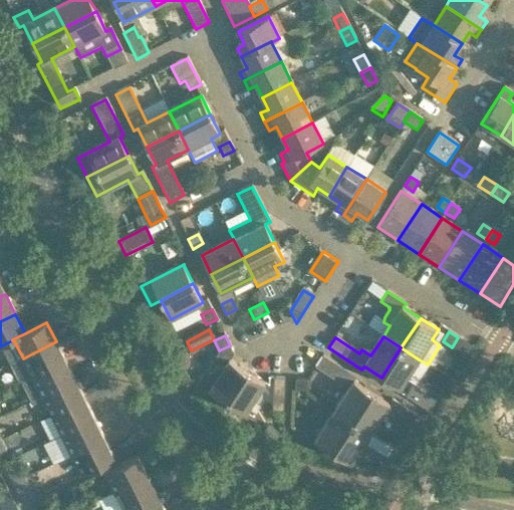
[(66,361),(56,341),(23,358),(32,378),(66,361)]
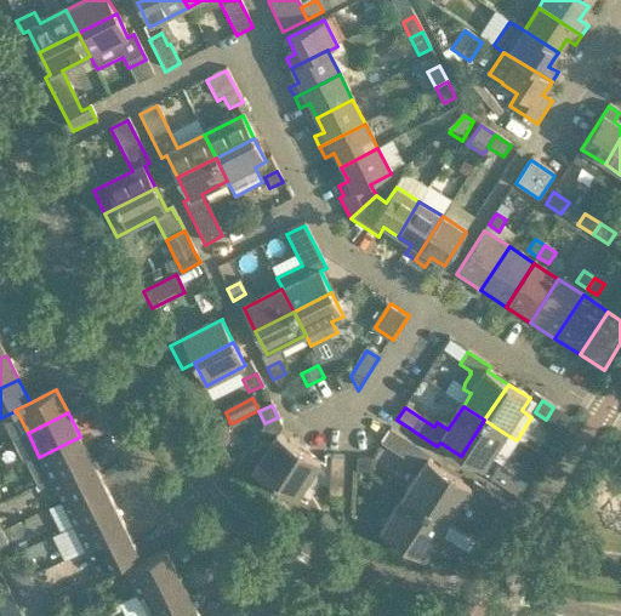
[(506,434),(484,420),(461,456),(483,471),(491,458),(501,465),(517,440),(506,434)]
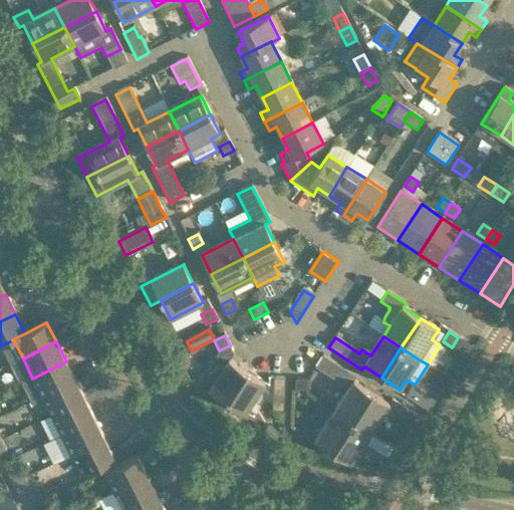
[(352,423),(372,393),(354,381),(356,377),(323,356),(316,368),(348,390),(334,411),(352,423)]
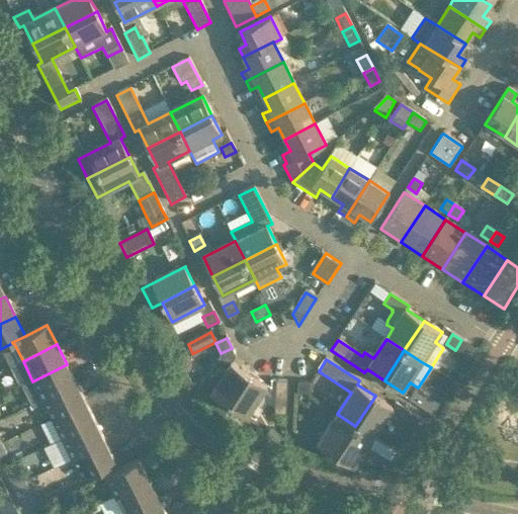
[(230,405),(249,374),(231,363),(218,383),(206,376),(197,391),(208,398),(206,400),(224,415),(230,406),(230,405)]
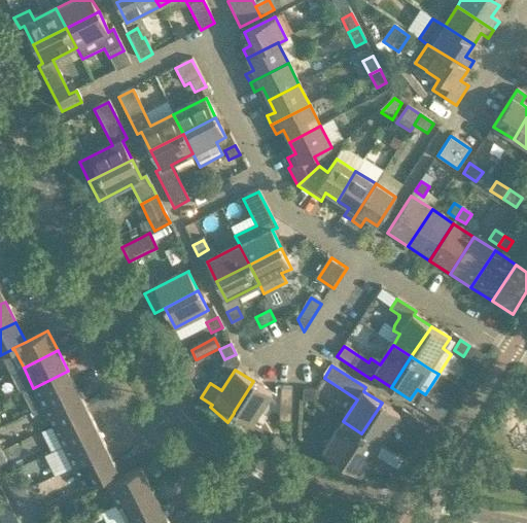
[(77,390),(68,371),(33,388),(43,408),(77,390)]
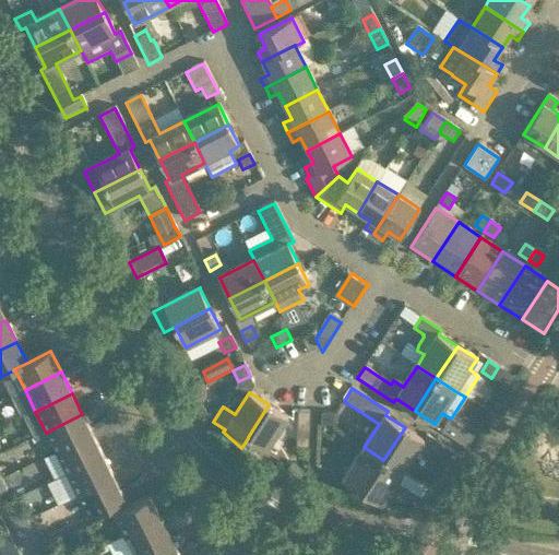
[(288,417),(269,404),(248,437),(248,438),(268,450),(288,417)]
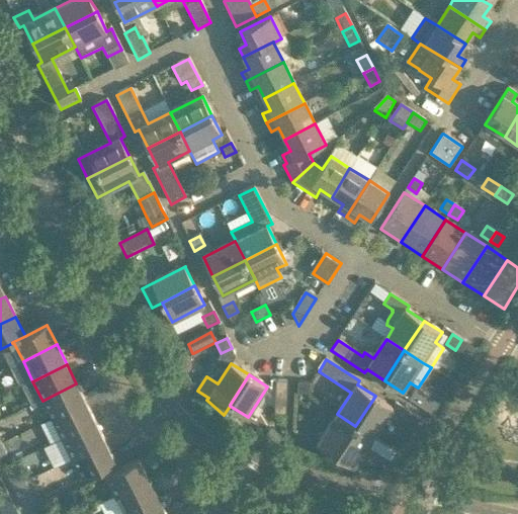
[(86,404),(76,383),(42,401),(53,420),(86,404)]
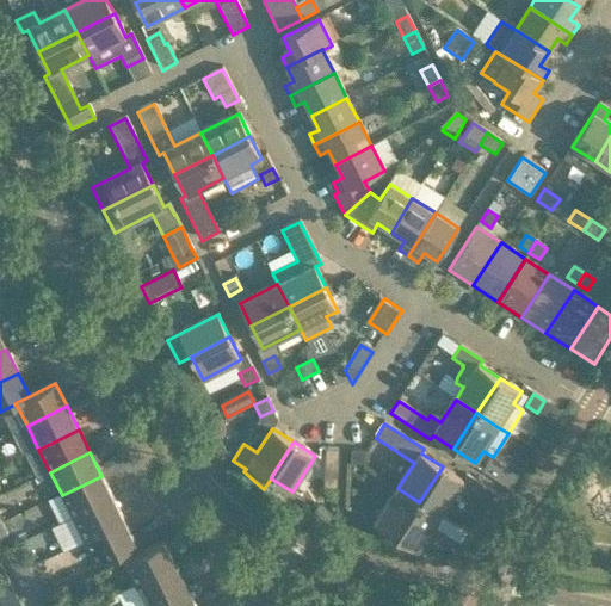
[(364,465),(365,452),(351,452),(351,465),(364,465)]
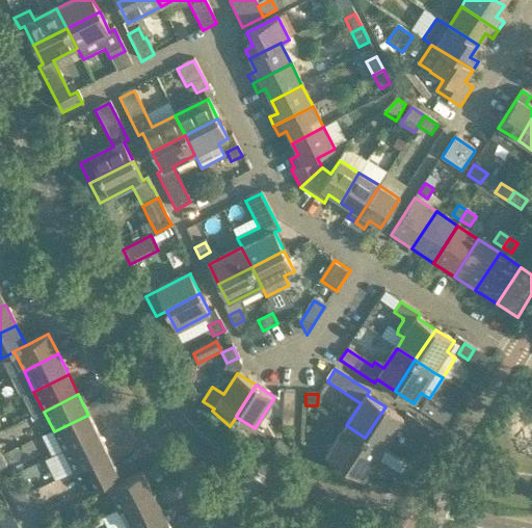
[(427,401),(420,412),(429,418),(436,408),(427,401)]
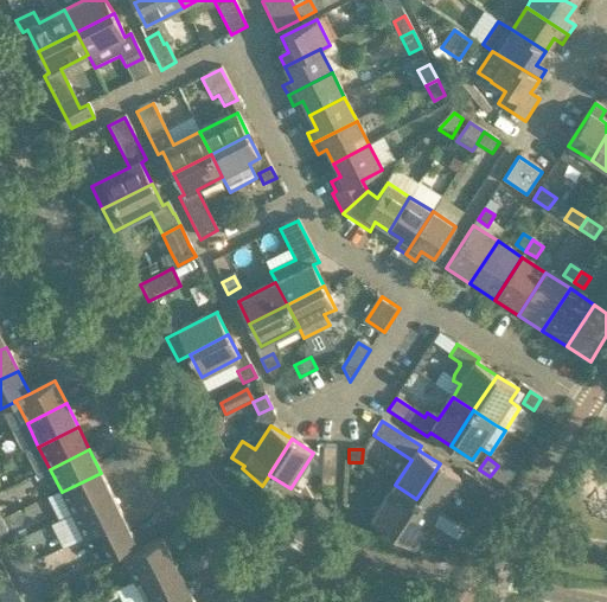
[(453,486),(460,476),(440,463),(416,499),(438,512),(454,487),(453,486)]
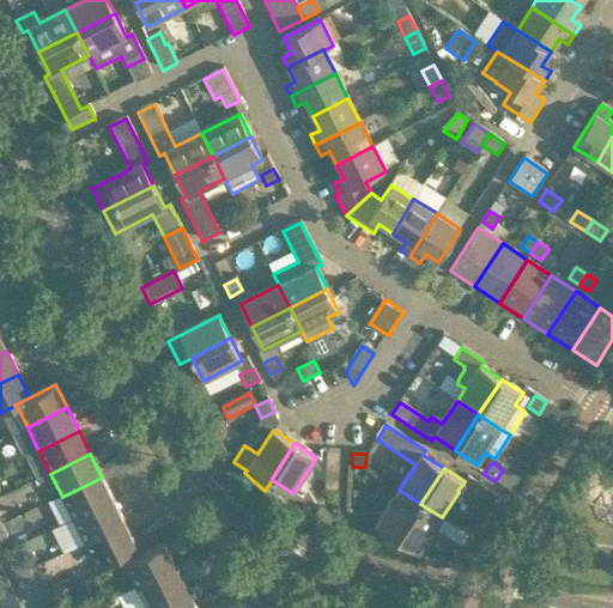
[(114,500),(102,478),(62,497),(73,521),(114,500)]
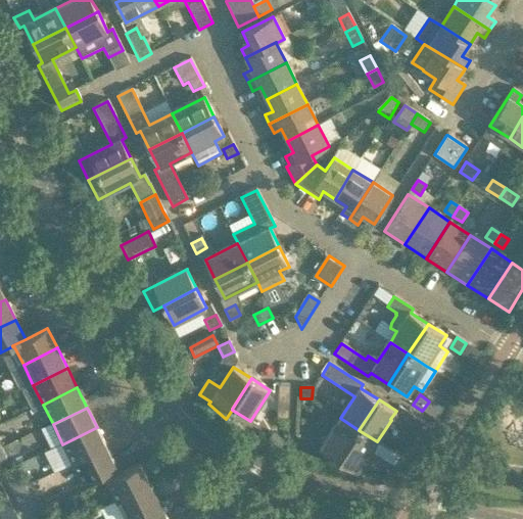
[(278,409),(277,420),(289,420),(289,409),(278,409)]
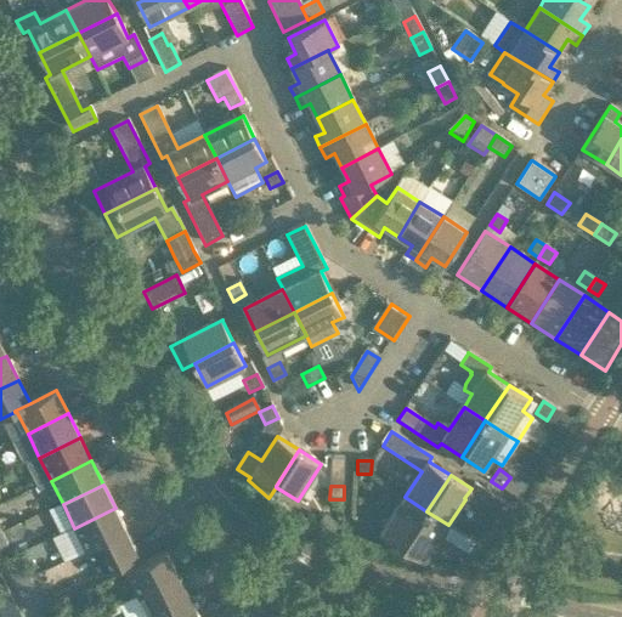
[(486,492),(476,507),(492,518),(504,525),(514,510),(486,492)]
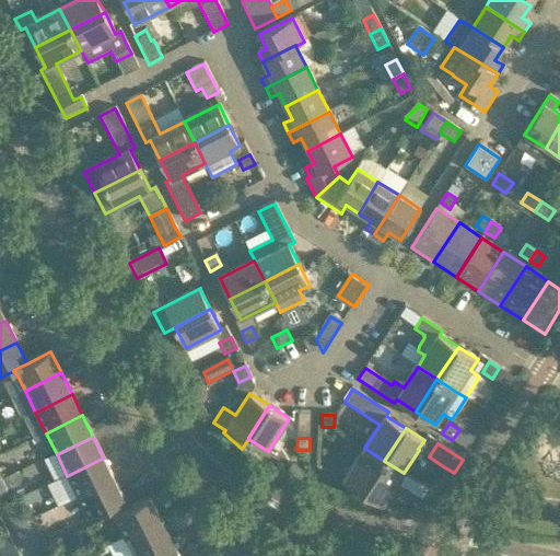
[(363,493),(384,461),(364,448),(343,481),(363,493)]
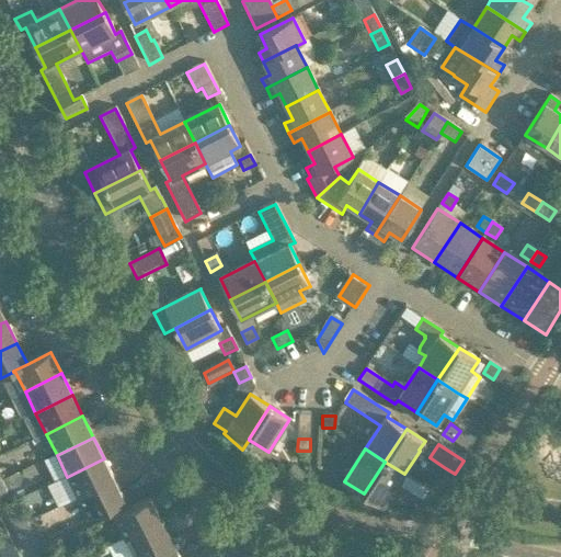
[(114,480),(104,458),(67,477),(78,498),(114,480)]
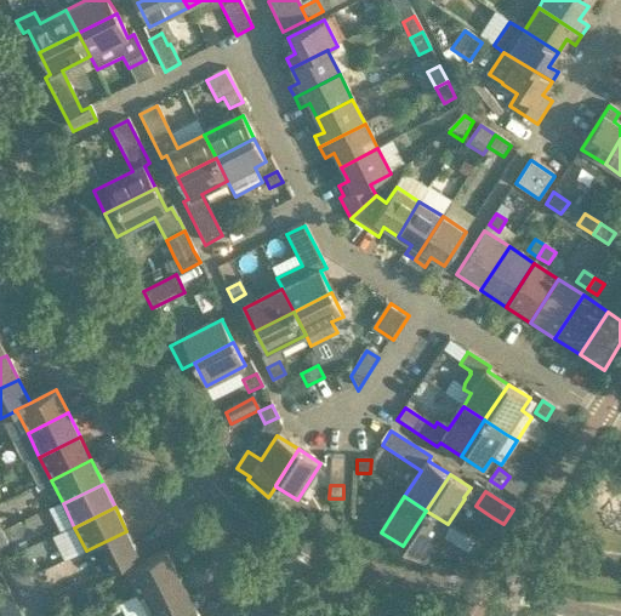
[(425,560),(438,540),(448,524),(426,511),(403,546),(425,560)]
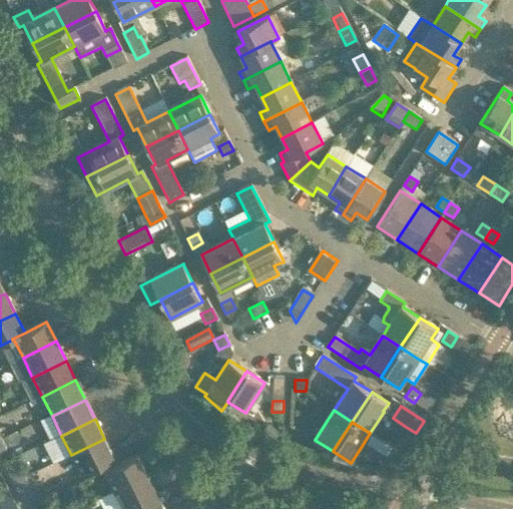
[(114,459),(104,439),(71,455),(81,475),(114,459)]
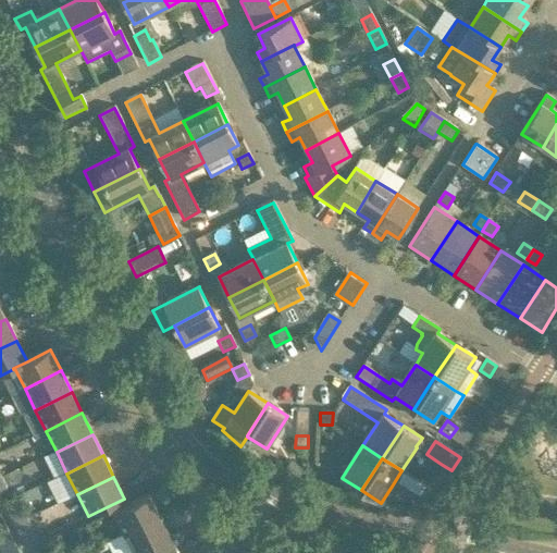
[(430,504),(437,494),(426,487),(420,498),(430,504)]
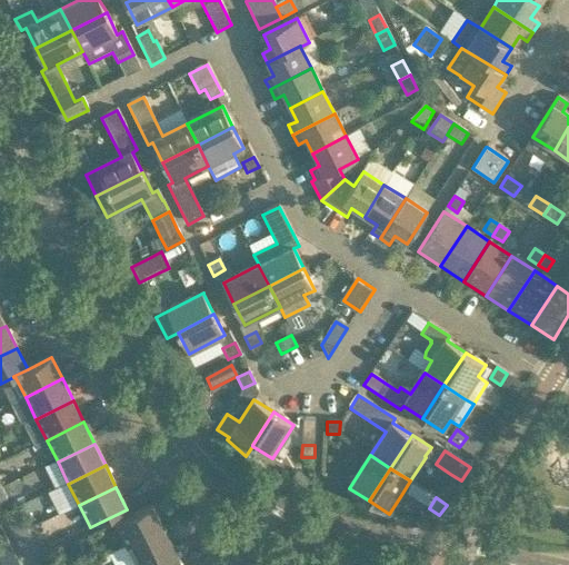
[(152,506),(132,516),(116,524),(127,546),(163,528),(152,506)]
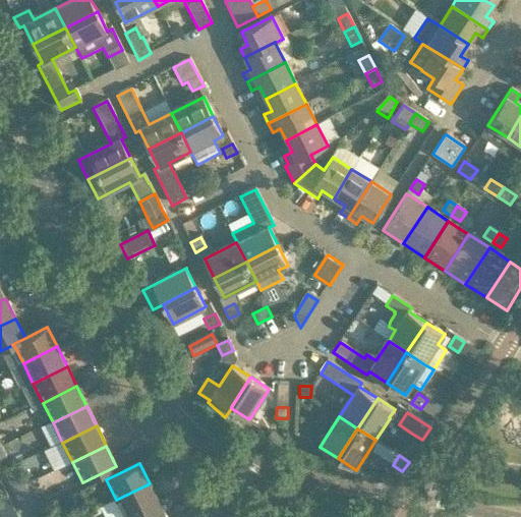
[(9,481),(14,491),(25,485),(20,475),(9,481)]
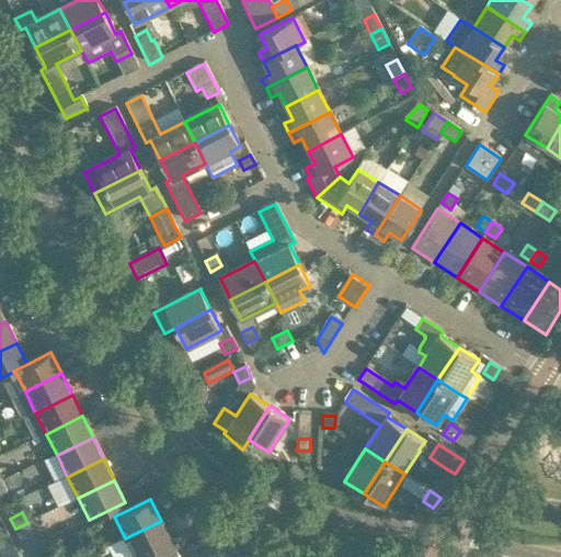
[(172,542),(161,521),(125,538),(134,556),(145,556),(172,542)]
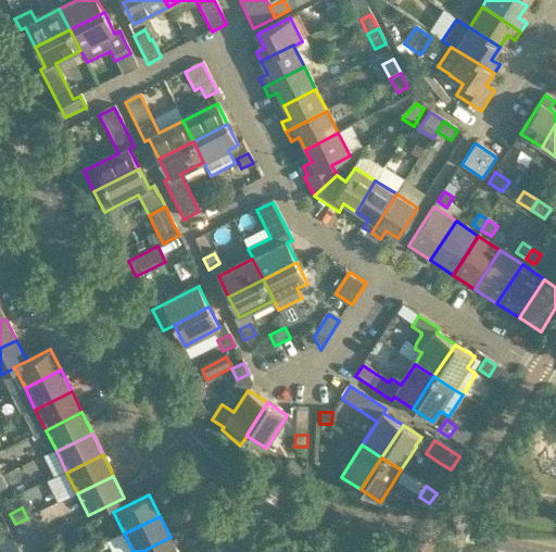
[(33,528),(27,518),(15,524),(20,535),(33,528)]
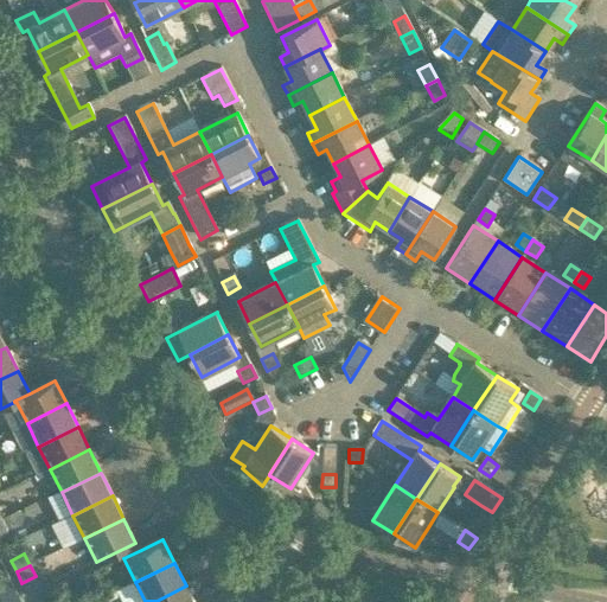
[(0,577),(0,590),(12,586),(7,574),(0,577)]
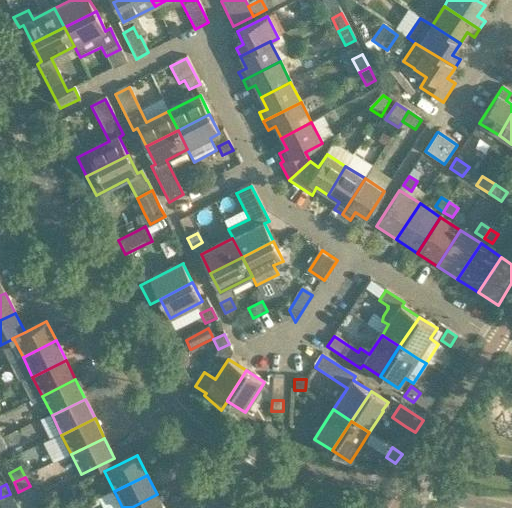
[(15,503),(10,494),(0,498),(0,502),(2,507),(7,507),(15,503)]
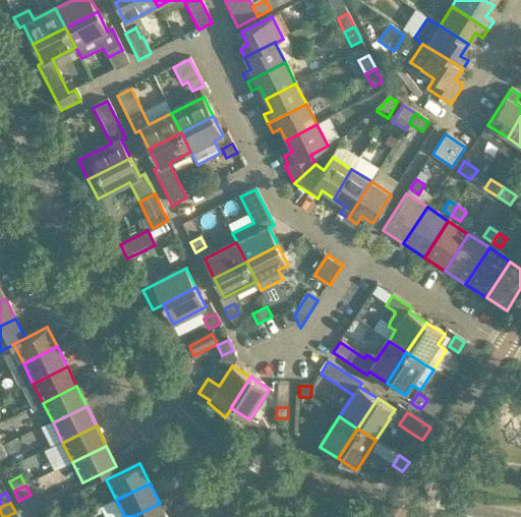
[(166,516),(160,503),(134,516),(166,516)]
